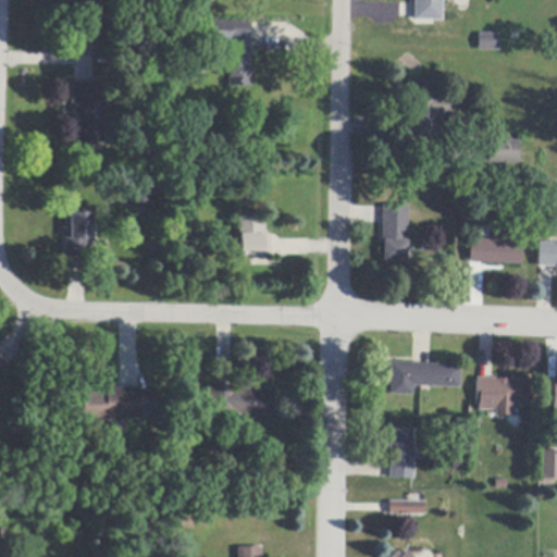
[(442,0),(442,21),(413,21),(413,17),(413,4),(413,0),(442,0)]
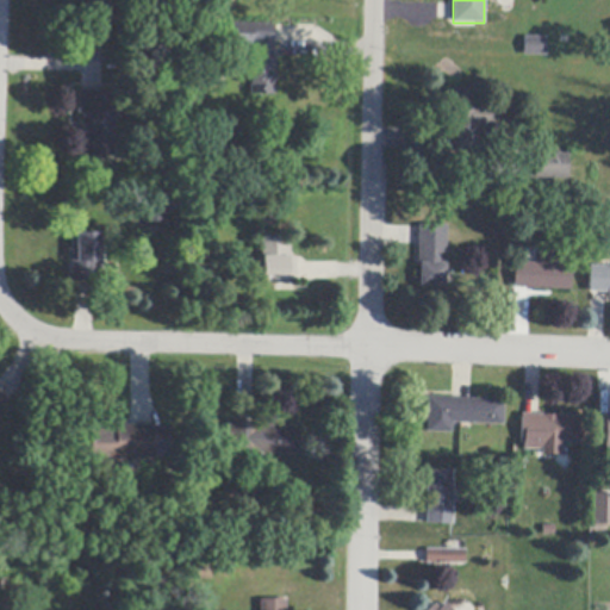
[(274,25),(273,57),(273,61),(275,61),(275,95),(249,95),(249,60),(250,47),(241,47),(231,47),(231,24),(274,25)]
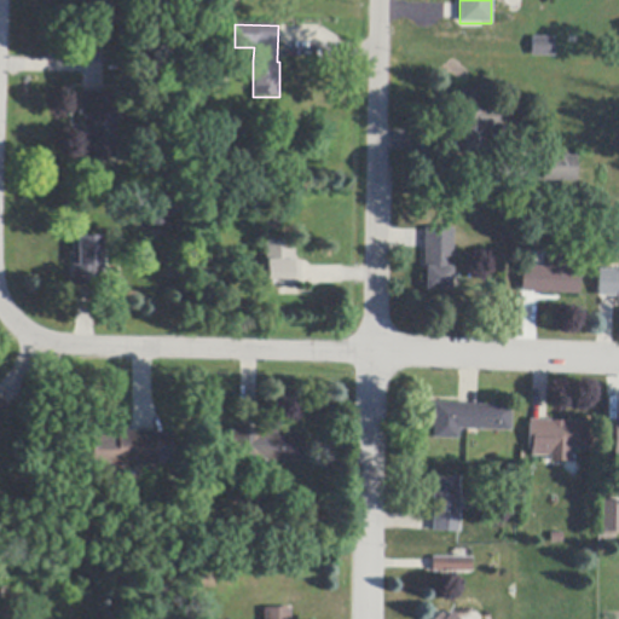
[(532,39),(555,39),(554,57),(532,57),(532,39)]
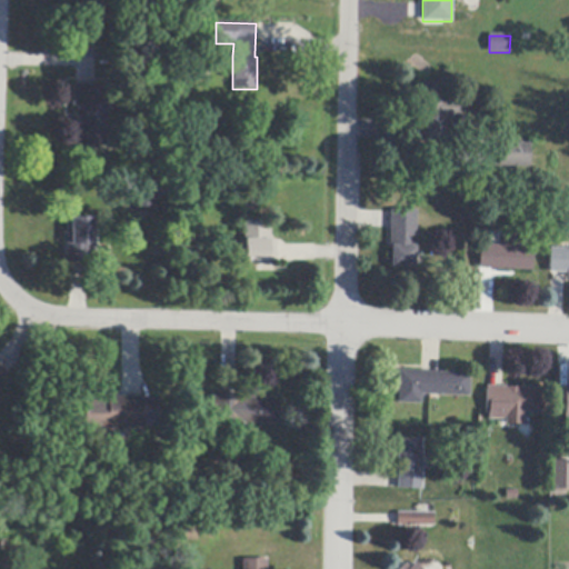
[(425,139),(426,123),(426,121),(421,121),(421,85),(447,85),(447,102),(463,102),(463,116),(446,116),(446,140),(425,140),(425,139)]
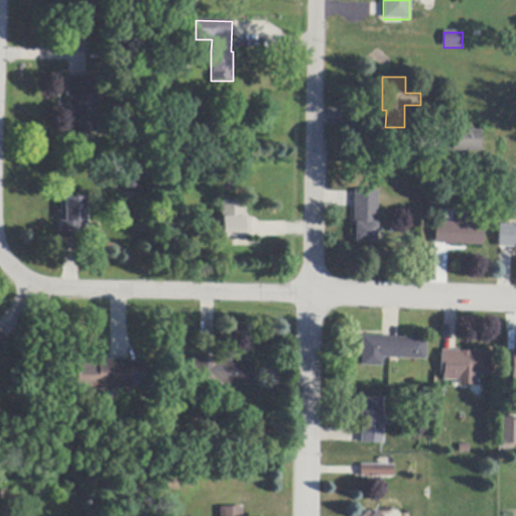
[(70,78),(86,79),(96,79),(95,133),(73,132),(73,111),(70,111),(70,98),(66,98),(67,78),(70,78)]
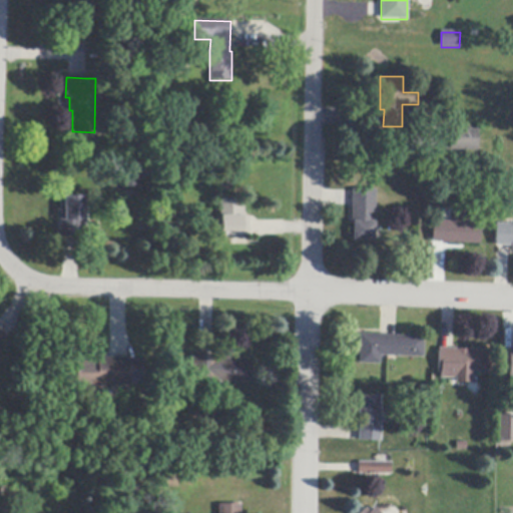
[(183,119),(184,134),(170,135),(168,121),(183,119)]
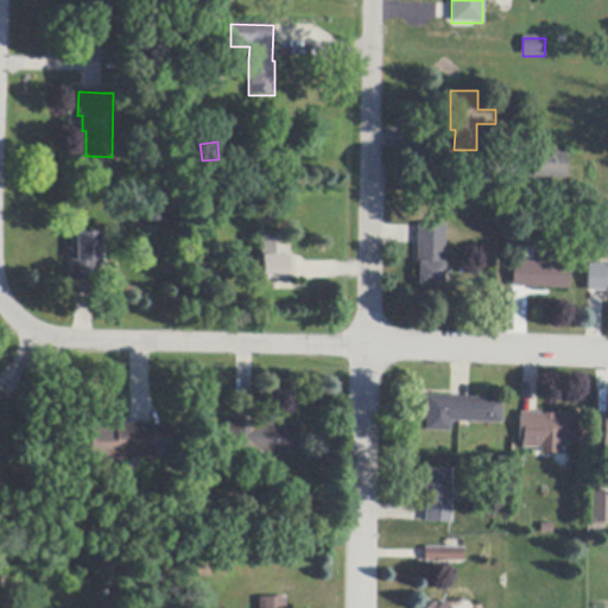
[(565,179),(533,178),(534,175),(534,168),(534,154),(567,154),(565,179)]
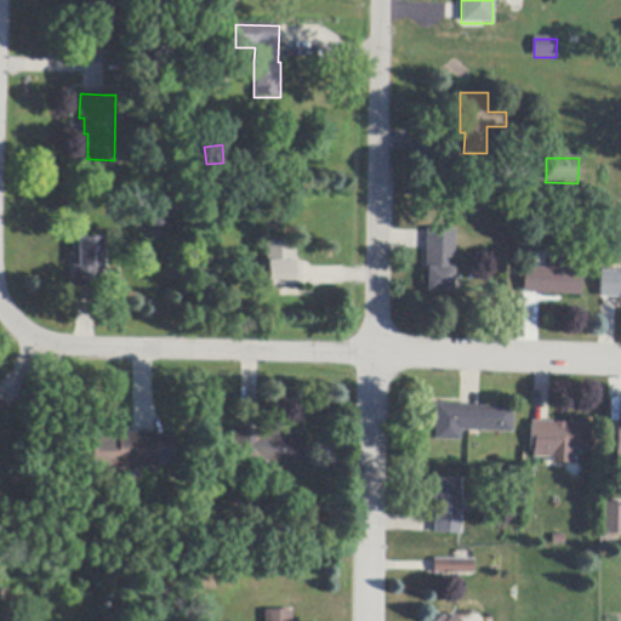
[(455,231),(454,292),(427,291),(427,272),(426,272),(426,250),(426,233),(426,229),(455,231)]
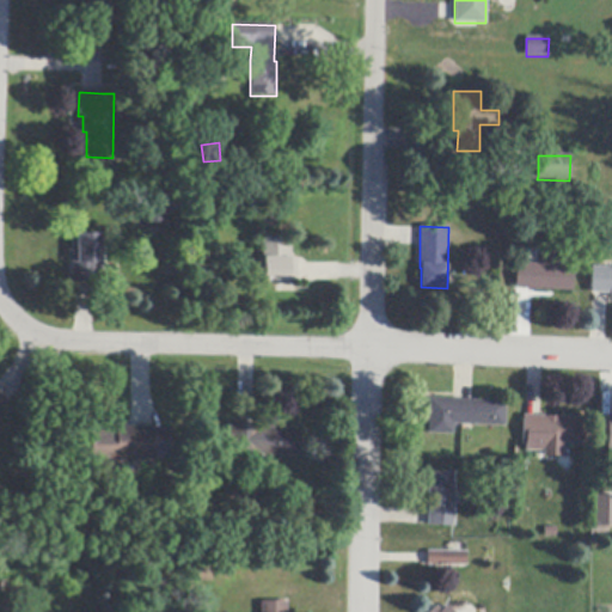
[(102,271),(96,271),(96,282),(92,282),(77,282),(72,282),(72,236),(102,236),(102,271)]
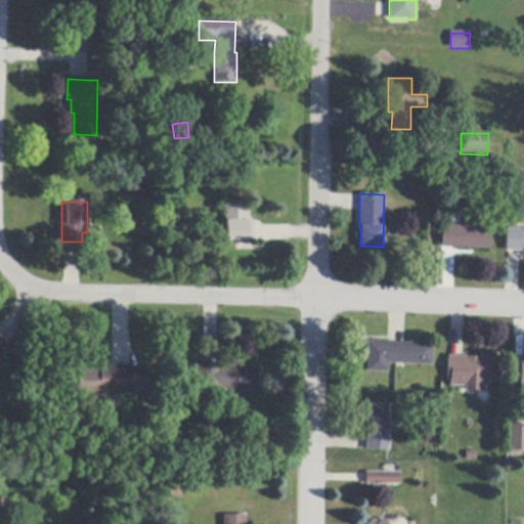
[(254,226),(254,242),(248,242),(248,243),(236,243),(226,243),(226,232),(219,232),(219,224),(225,224),(225,205),(248,205),(248,221),(248,222),(254,222),(254,226)]
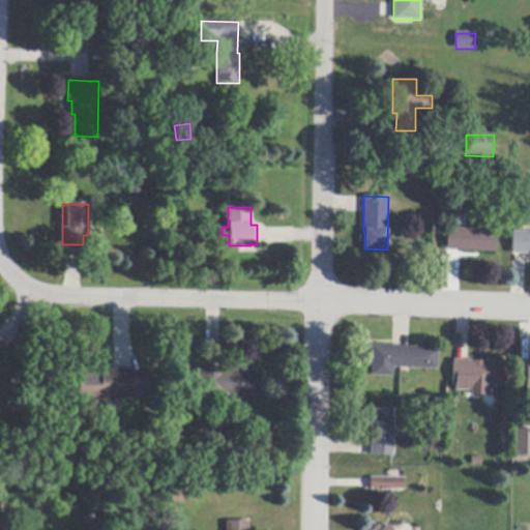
[(496,253),(461,252),(449,251),(447,251),(447,228),(450,228),(469,229),(469,217),(470,214),(486,214),(486,230),(496,230),(496,253)]
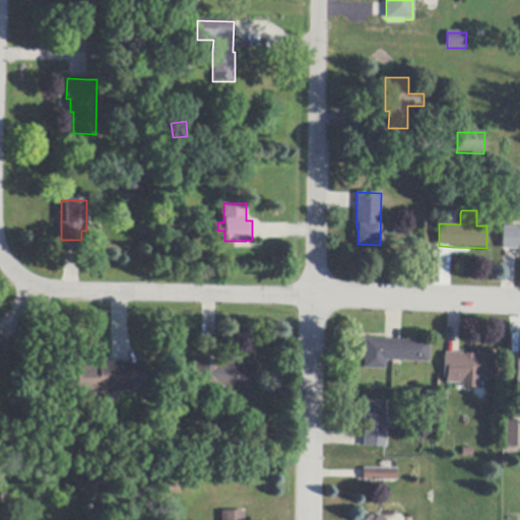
[(515,250),(505,250),(503,250),(504,228),(519,228),(519,254),(519,250),(515,250)]
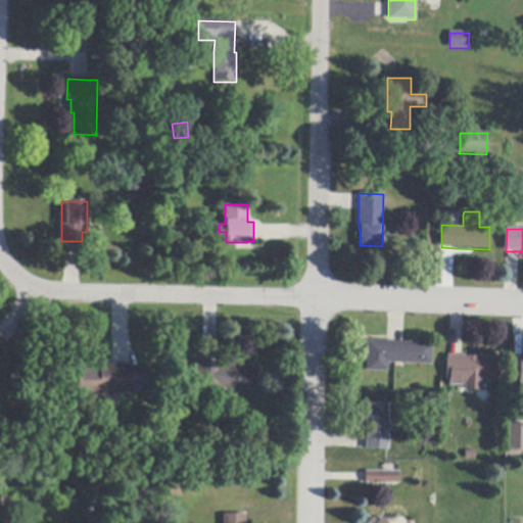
[(387,342),(403,342),(432,343),(432,365),(388,364),(387,372),(367,371),(368,341),(387,342)]
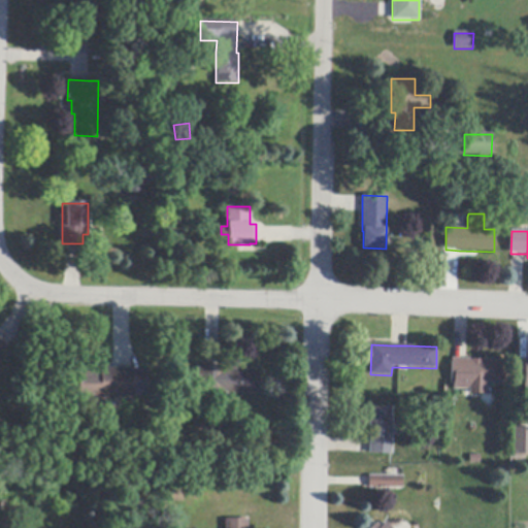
[(455,359),(466,359),(501,361),(501,385),(485,384),(485,391),(466,391),(455,390),(454,390),(454,383),(451,383),(452,359),(455,359)]
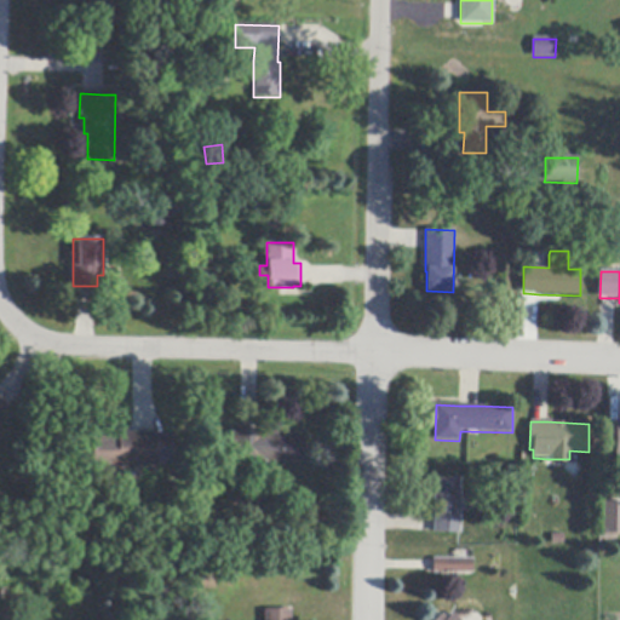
[(241,430),(257,430),(262,430),(262,434),(303,435),(303,464),(260,463),(260,465),(231,465),(231,430),(241,430)]
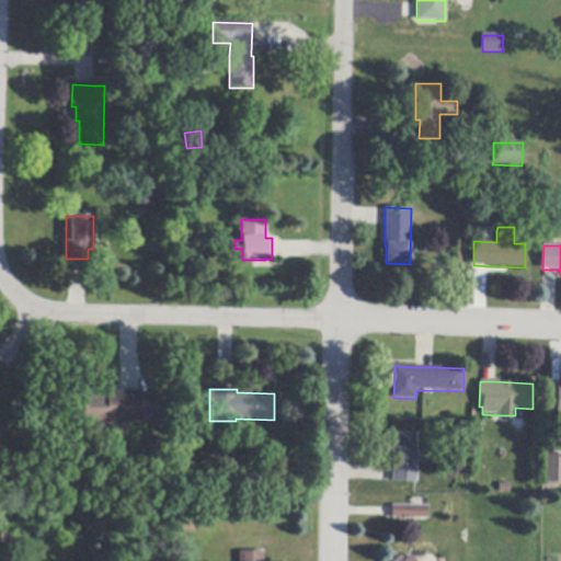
[(118,392),(147,392),(153,392),(153,422),(141,422),(141,423),(115,423),(115,432),(101,432),(101,422),(81,422),(81,397),(105,397),(105,392),(118,392)]
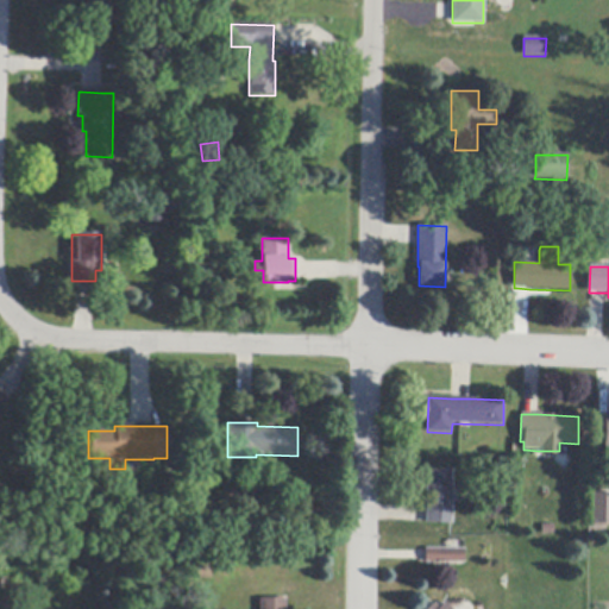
[(425,525),(426,522),(426,509),(426,471),(452,471),(452,525),(425,525)]
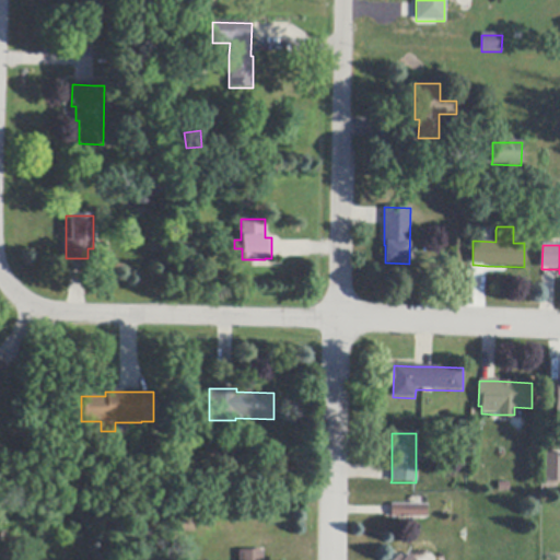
[(555,473),(555,488),(544,488),(544,473),(555,473)]
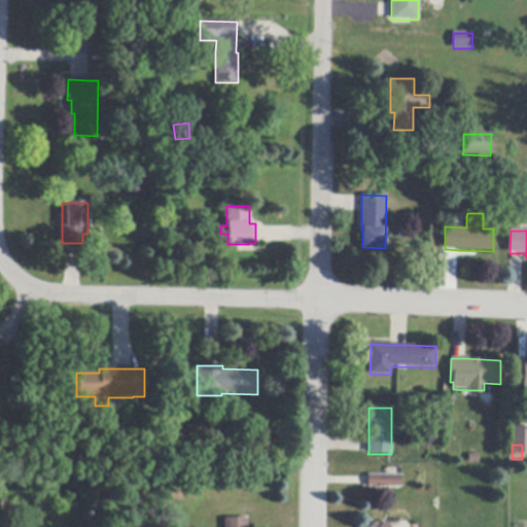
[(367,488),(367,477),(367,476),(401,476),(401,488),(367,488)]
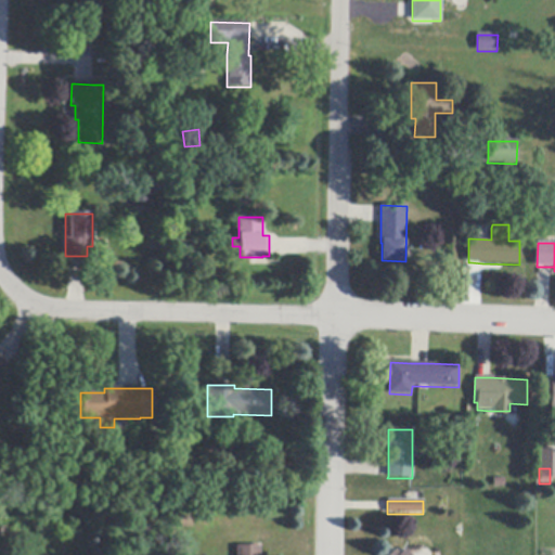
[(234,544),(234,554),(259,554),(260,543),(234,544)]
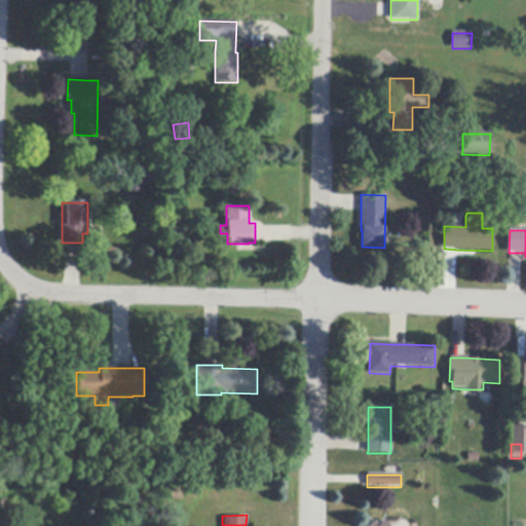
[(386,525),(377,516),(365,525),(386,525)]
